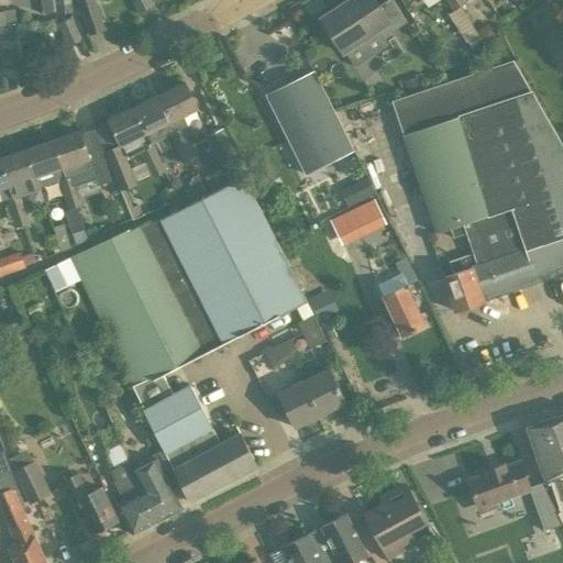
[(70,0),(54,0),(56,14),(73,13),(70,0)]
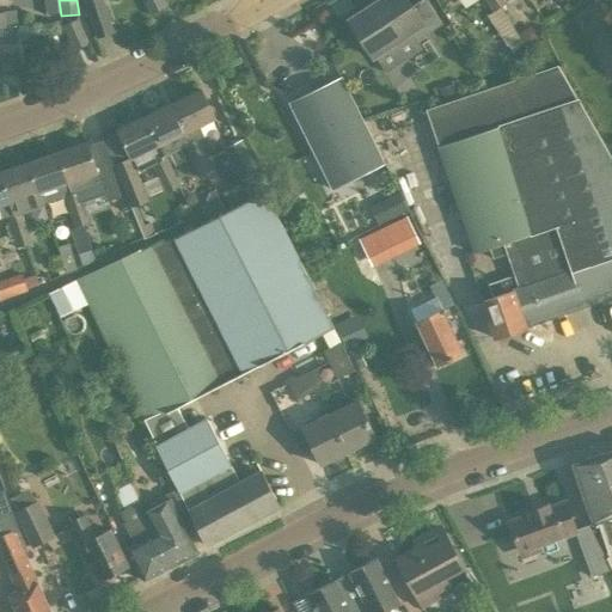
[(103,0),(83,0),(97,40),(115,34),(103,0)]
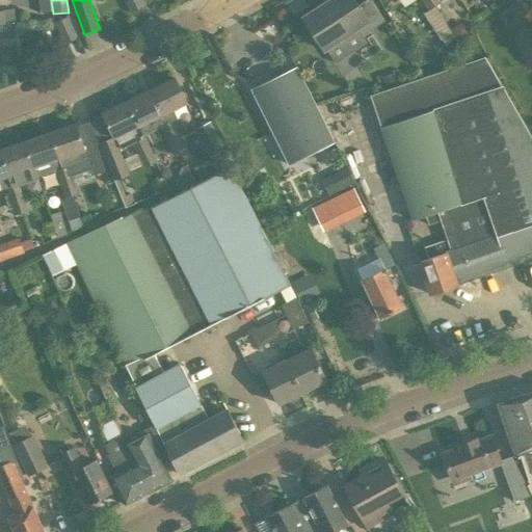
[(129,0),(125,2),(131,15),(145,6),(142,0),(129,0)]
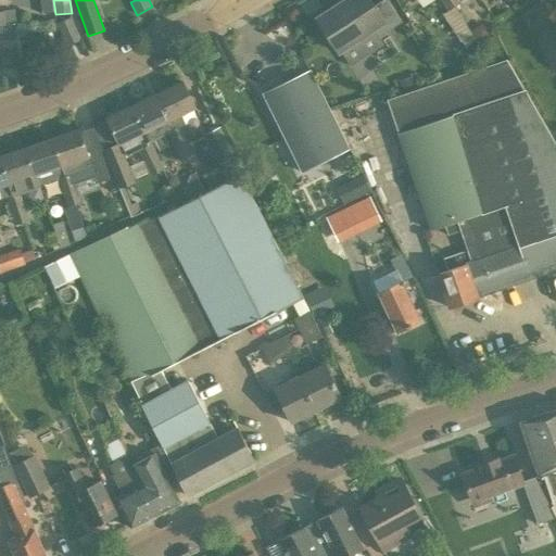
[(383,45),(379,38),(402,23),(387,0),(383,0),(374,7),(368,0),(345,0),(317,19),(339,53),(341,52),(351,66),(383,45)]
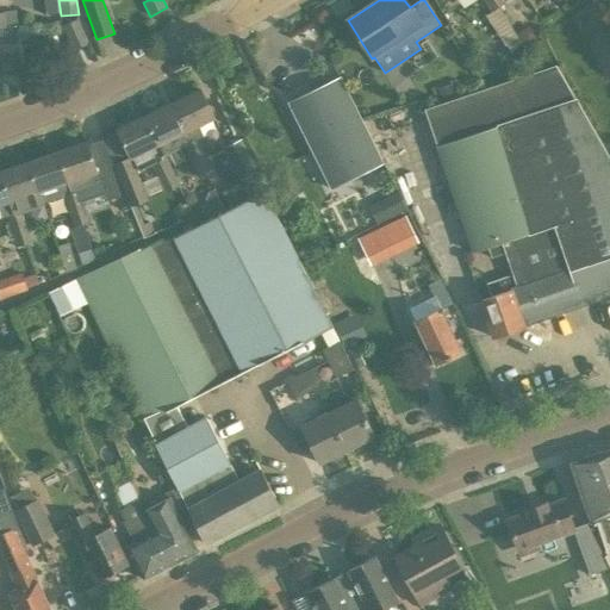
[(498,7),(505,2),(503,0),(484,0),(492,11),(498,7)]
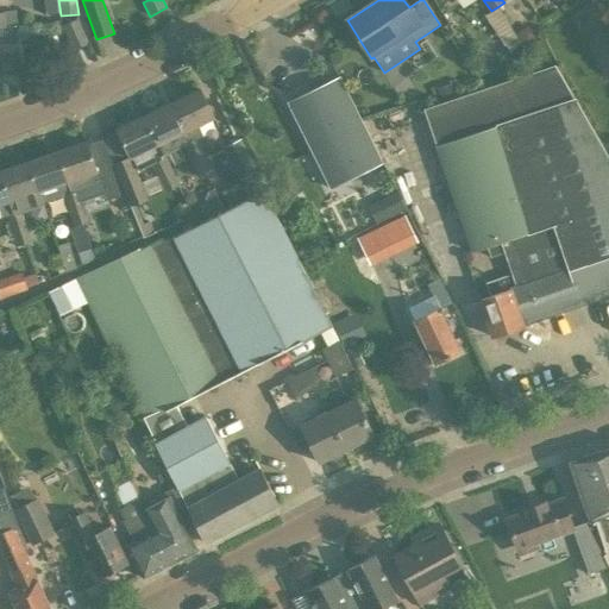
[(516,38),(507,23),(497,7),(491,11),(491,12),(485,14),(504,45),(516,38)]
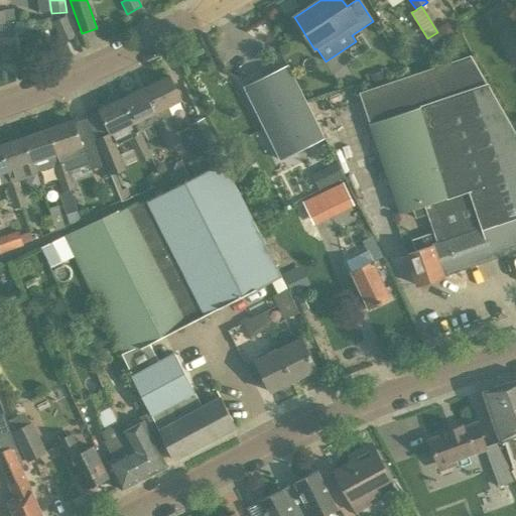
[(52,22),(62,43),(76,37),(66,16),(52,22)]
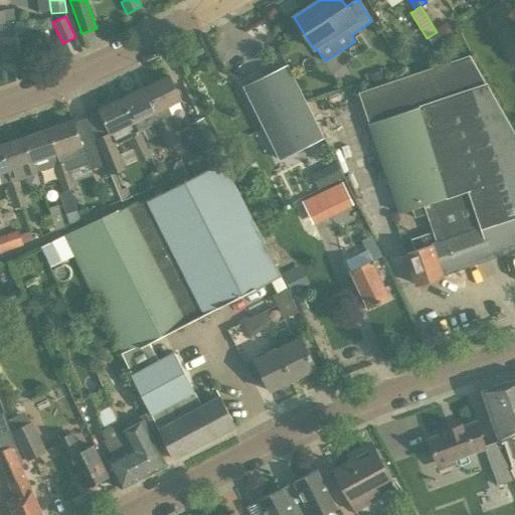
[(12,45),(0,46),(0,52),(1,62),(14,60),(13,58),(17,58),(16,45),(12,45)]
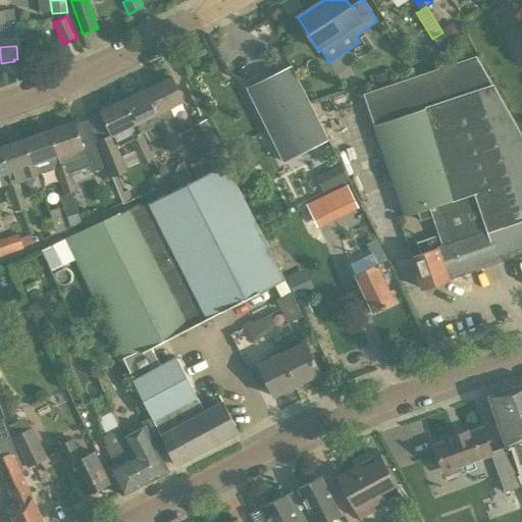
[(521,137),(475,55),(363,94),(405,215),(417,212),(419,218),(432,214),(438,233),(416,244),(420,254),(412,257),(422,288),(425,286),(426,291),(437,286),(437,284),(436,283),(449,279),(447,274),(521,248),(521,137)]
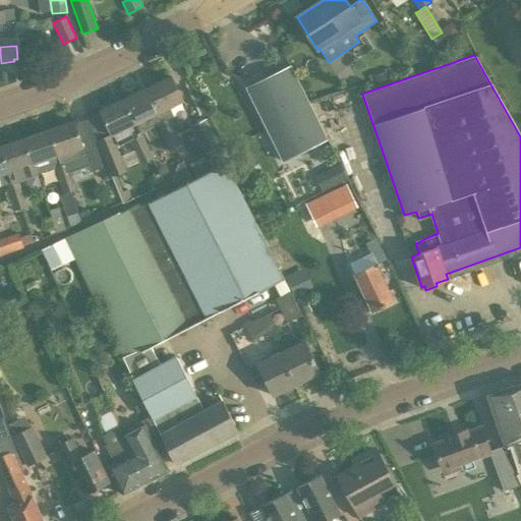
[(245,88),(278,153),(304,139),(309,150),(322,143),(328,140),(291,66),(245,88)]
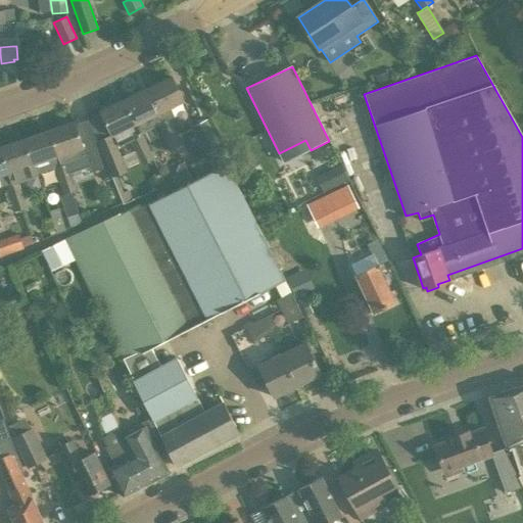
[(388,72),(375,76),(379,87),(391,83),(388,72)]
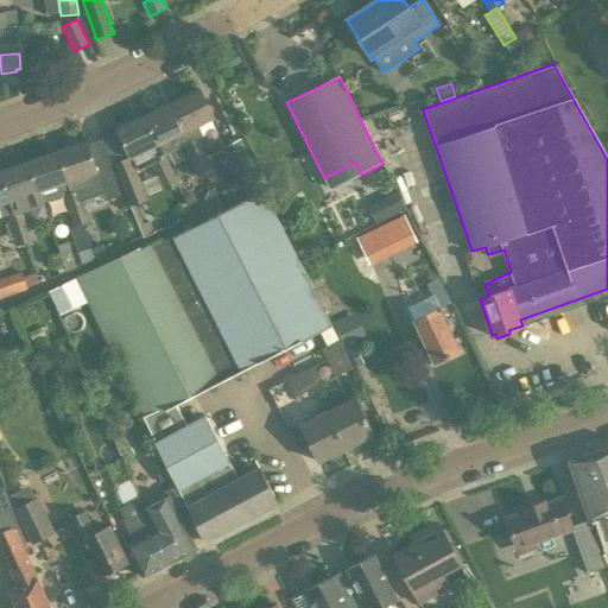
[(200,89),(171,103),(190,141),(184,144),(184,145),(191,159),(204,152),(198,139),(203,137),(197,125),(214,118),(200,89)]
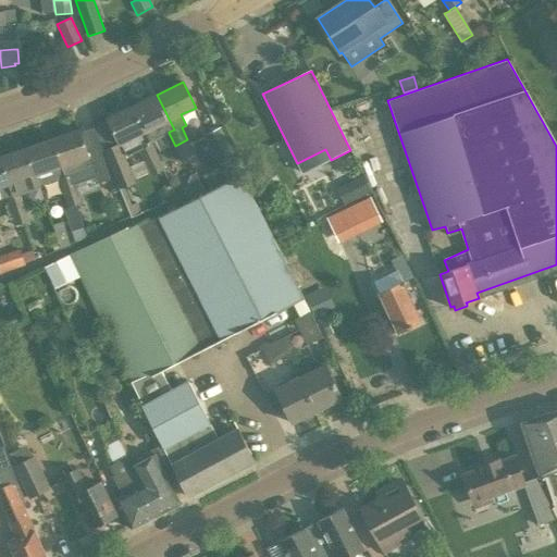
[(157,95),(133,106),(163,170),(164,170),(150,141),(169,133),(169,132),(174,130),(157,95)]
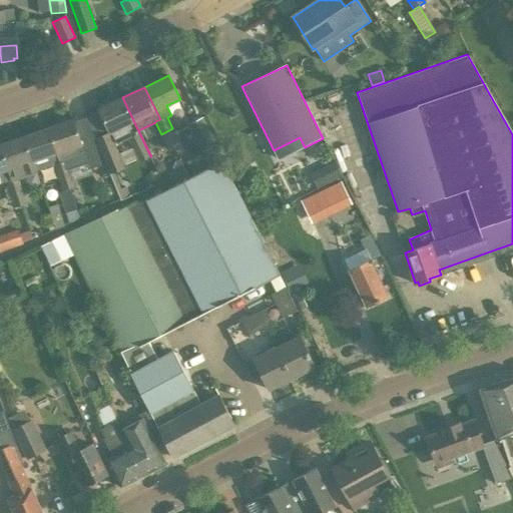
[(114,144),(116,143),(127,138),(139,161),(150,156),(122,97),(98,109),(109,131),(95,137),(110,173),(114,171),(124,167),(114,144)]
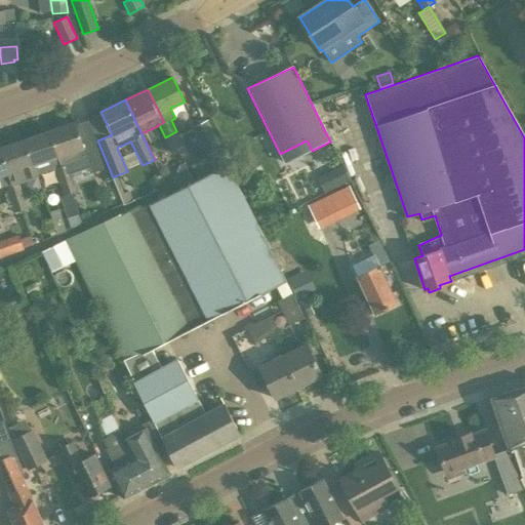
[(193,126),(213,168),(228,161),(207,120),(193,126)]
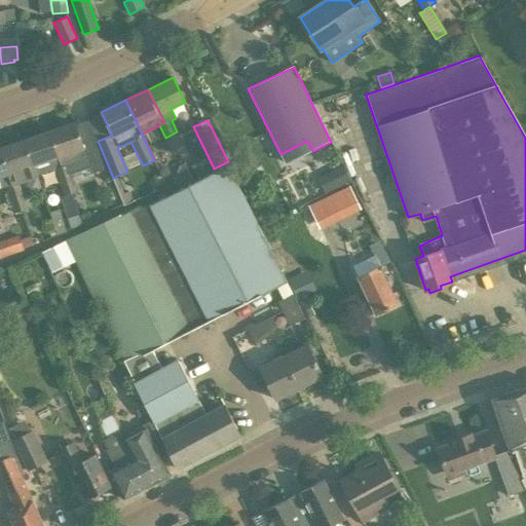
[(75,122),(50,130),(63,166),(54,170),(60,182),(73,178),(71,173),(89,166),(91,173),(103,168),(95,143),(83,147),(76,124),(75,122)]
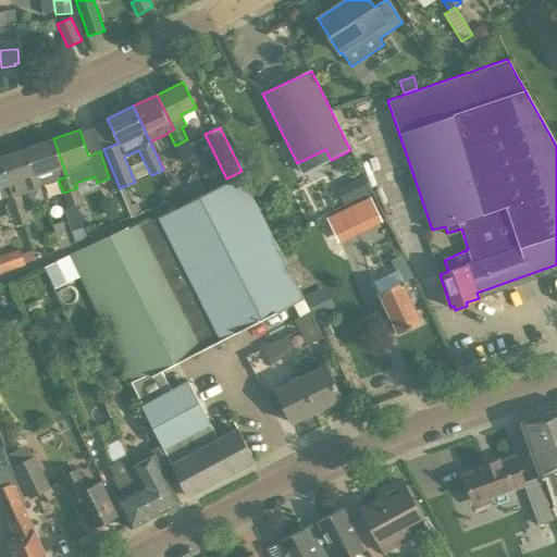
[(53,138),(26,148),(40,188),(41,188),(36,175),(39,175),(42,184),(58,178),(66,176),(53,138)]
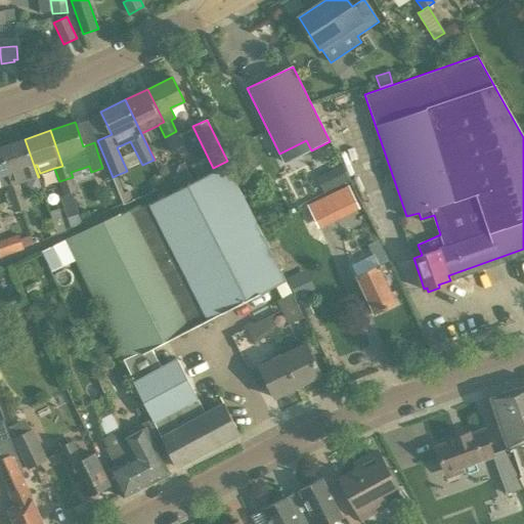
[(183,145),(176,131),(165,137),(175,159),(181,157),(177,147),(183,145)]
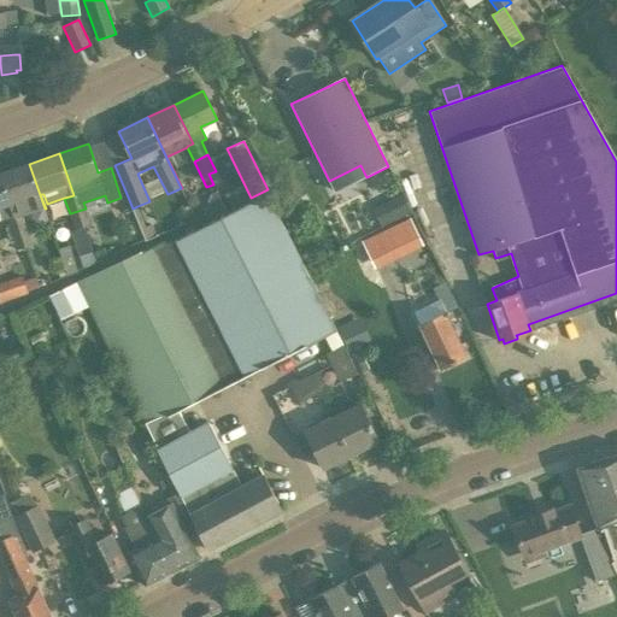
[(29,164),(0,174),(15,216),(22,213),(23,216),(45,209),(29,164)]
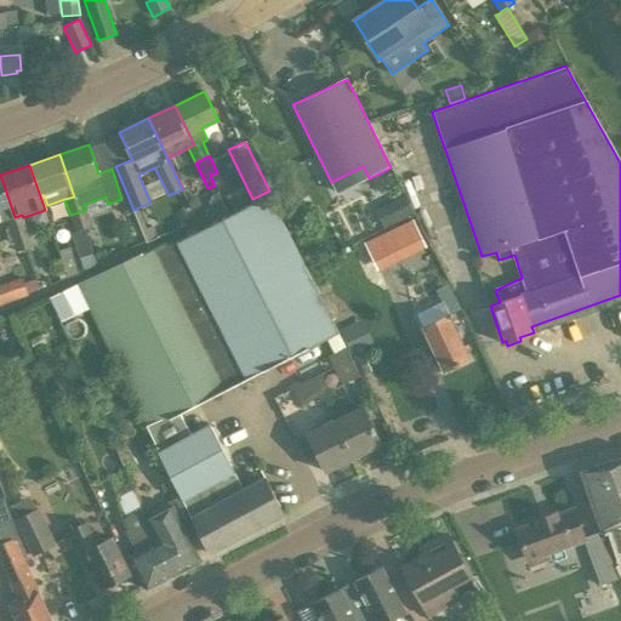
[(12,250),(16,249),(17,249),(12,235),(27,229),(23,217),(22,215),(15,217),(0,175),(0,216),(1,222),(6,221),(10,228),(5,229),(12,250)]
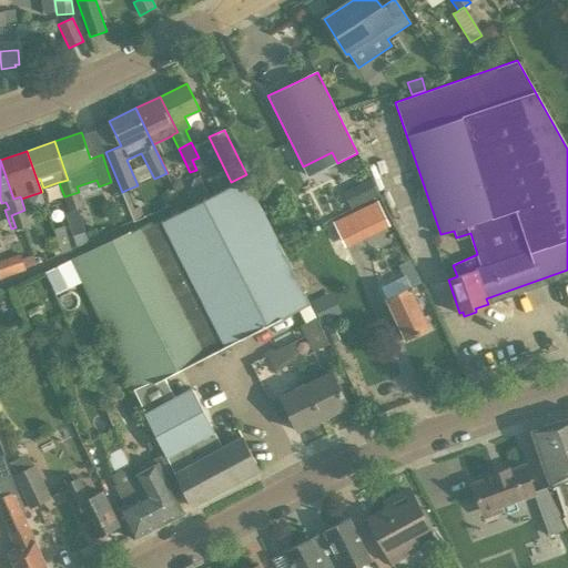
[(223,171),(206,179),(212,192),(229,184),(223,171)]
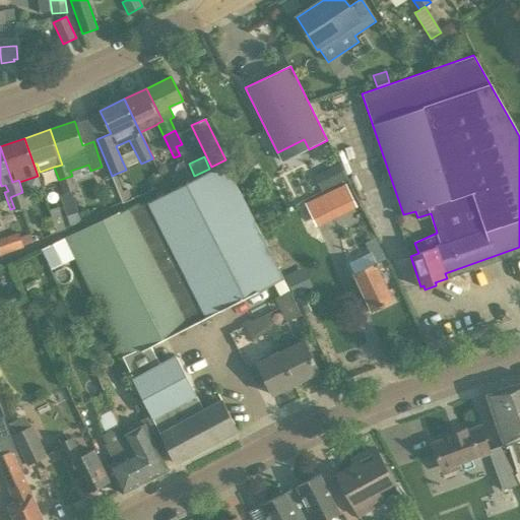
[(120,210),(65,237),(150,414),(165,445),(174,463),(237,430),(233,424),(221,401),(202,410),(175,355),(159,364),(150,345),(194,323),(201,325),(205,324),(207,317),(258,290),(272,282),(279,296),(289,290),(282,277),(225,164),(191,181),(175,189),(149,202),(139,207),(138,205),(121,213),(120,210)]
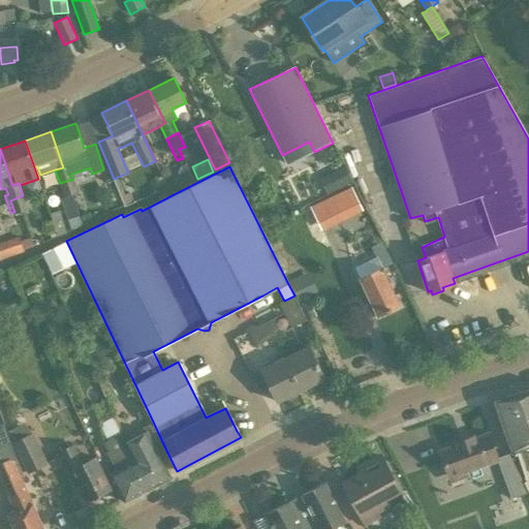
[(350,166),(322,175),(328,191),(355,183),(350,166)]
